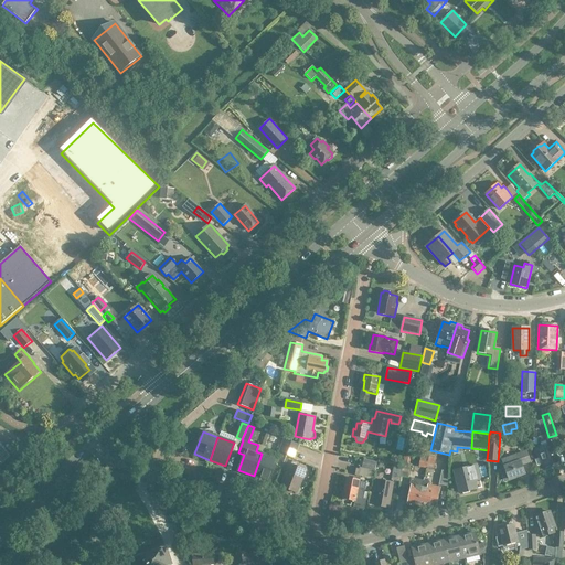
[(284,438),(280,446),(296,451),(298,444),(284,438)]
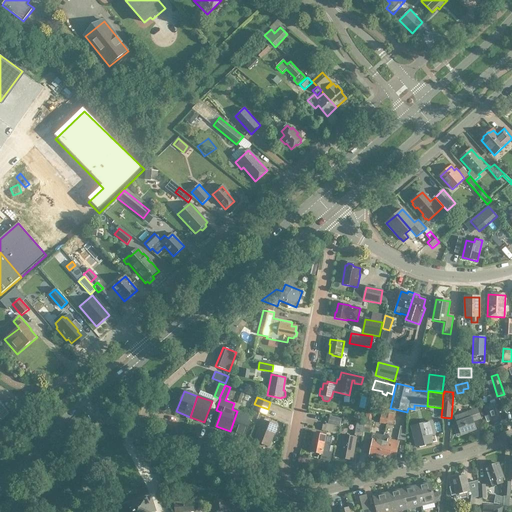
[(503,411),(505,411),(502,401),(486,407),(491,424),(493,423),(494,426),(499,424),(499,421),(505,419),(503,411)]
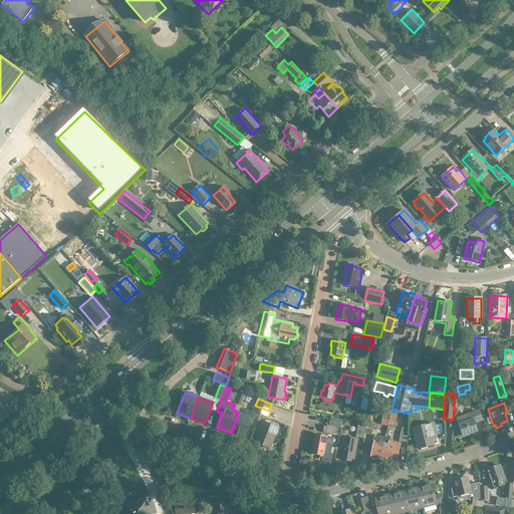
[(0,404),(0,424),(10,416),(0,404)]
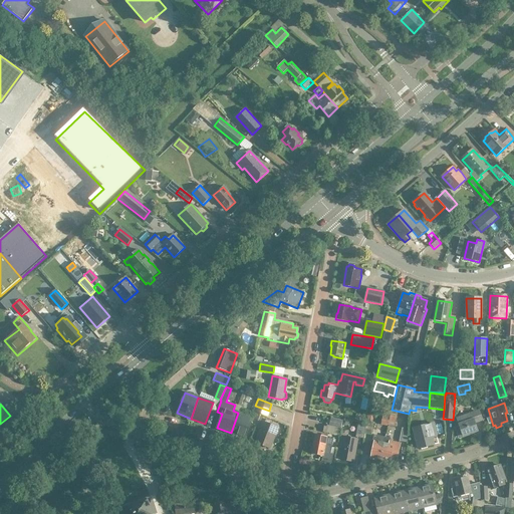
[(380,426),(388,427),(391,416),(392,410),(393,406),(384,404),(380,426)]
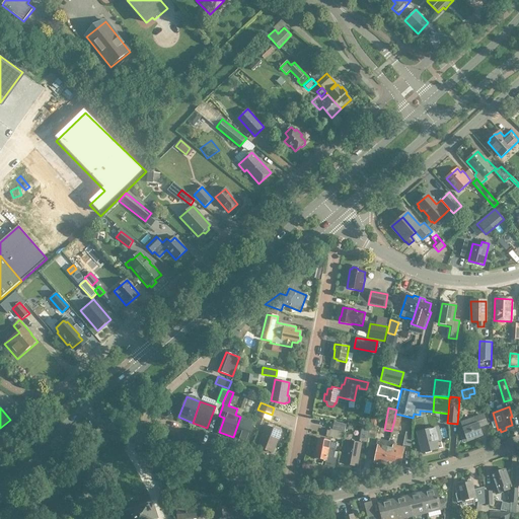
[(270,420),(272,415),(257,410),(255,415),(270,420)]
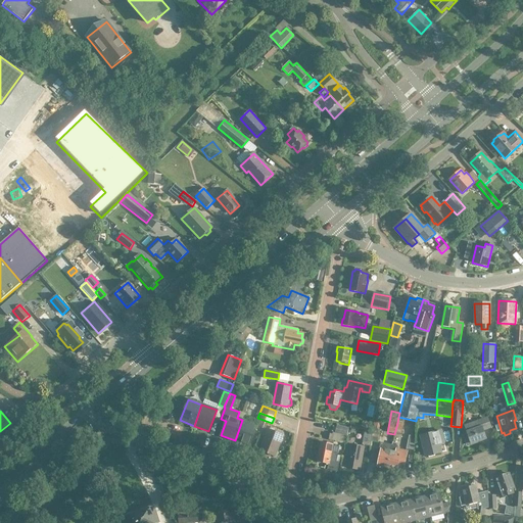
[(257,425),(242,420),(235,440),(249,446),(257,425)]
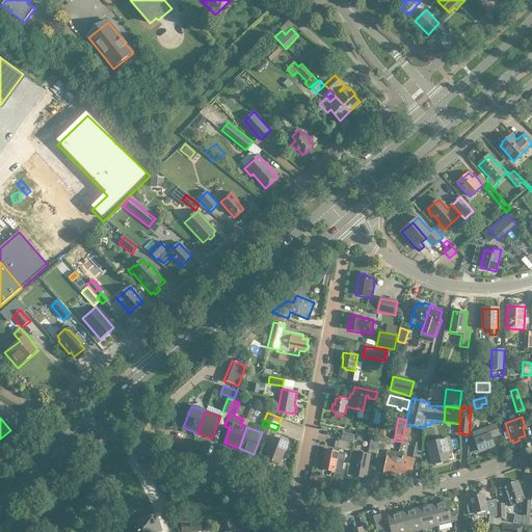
[(495,437),(490,427),(484,430),(484,429),(472,433),(479,452),(495,447),(491,439),(495,437)]
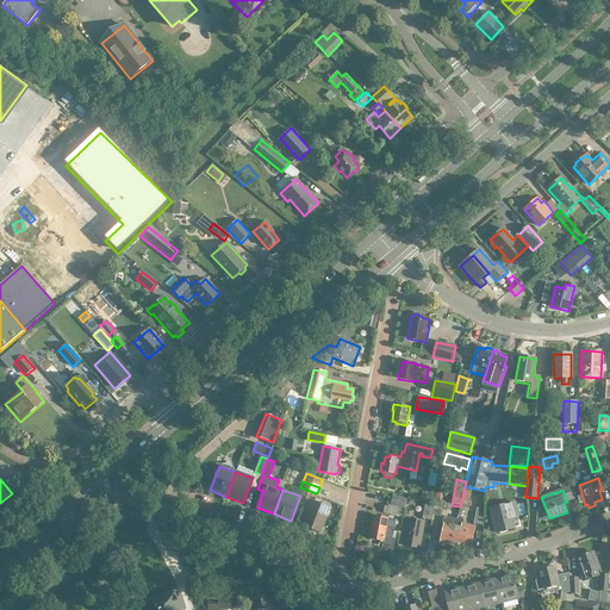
[(437,491),(435,503),(433,515),(441,516),(443,503),(442,502),(443,493),(437,491)]
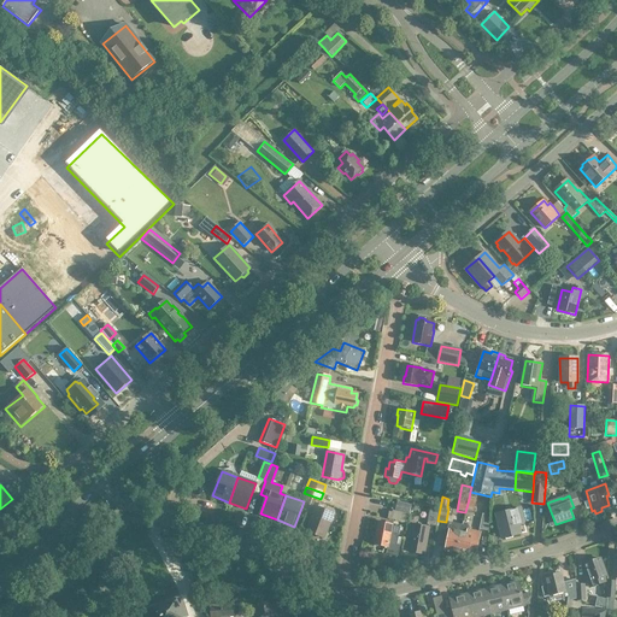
[(469,499),(465,512),(465,516),(472,517),(477,501),(469,499)]
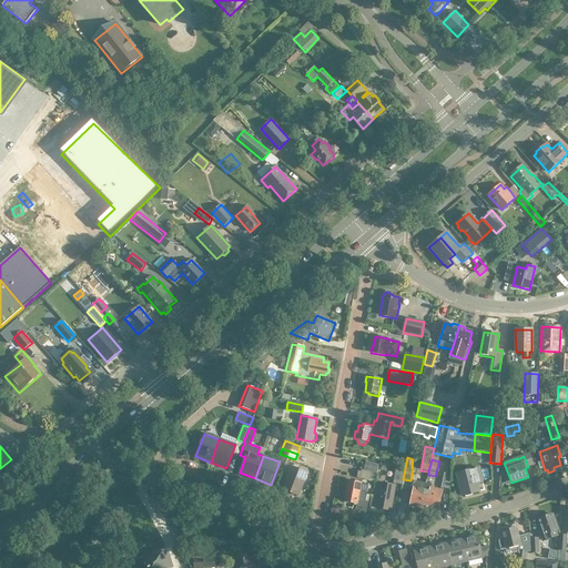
[(364,470),(377,474),(378,465),(365,462),(365,464),(362,464),(361,469),(364,469),(364,470)]
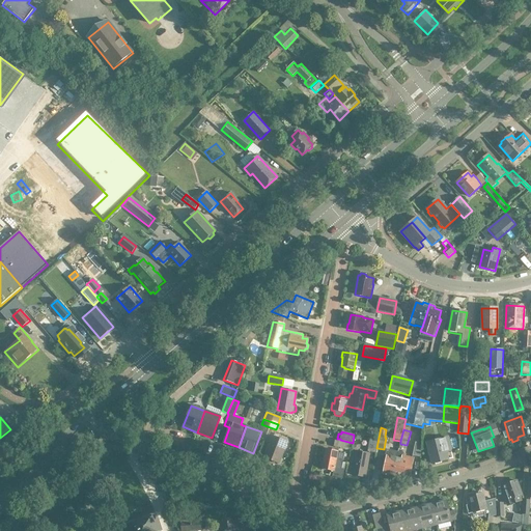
[(273,437),(264,457),(279,463),(287,442),(273,437)]
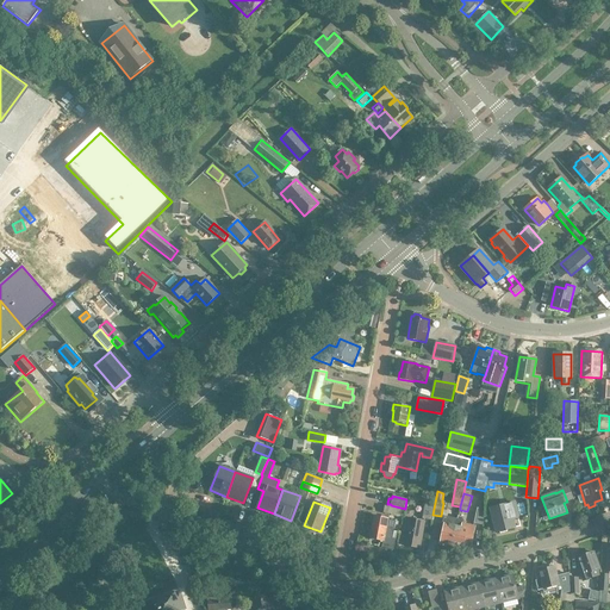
[(431,521),(433,515),(435,503),(425,502),(422,520),(424,520),(431,521)]
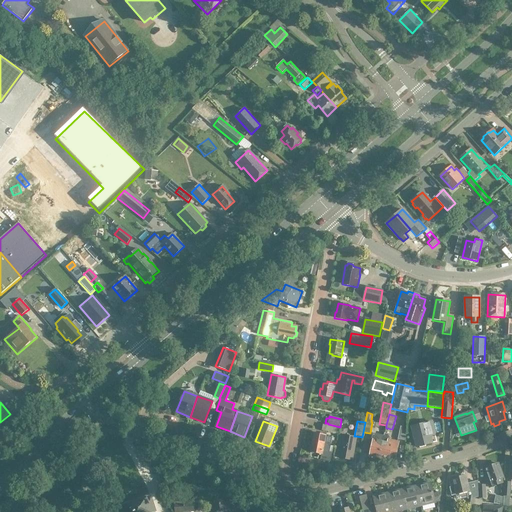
[(412,427),(417,447),(432,443),(430,436),(435,435),(432,422),(412,427)]
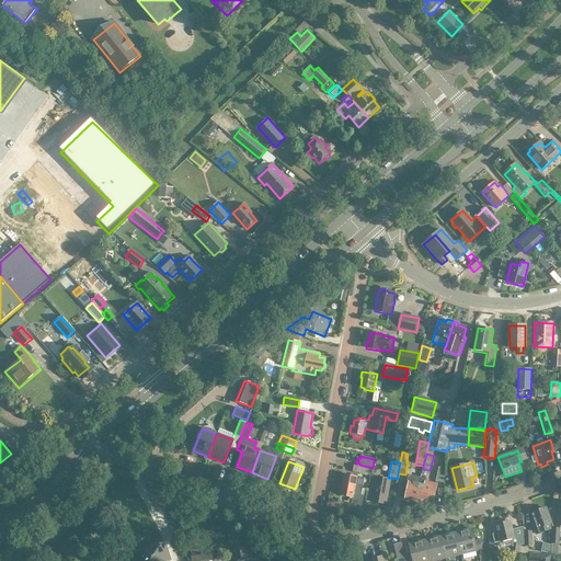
[(364,496),(361,495),(364,479),(357,478),(357,477),(344,473),(340,495),(353,499),(352,504),(363,506),(364,496)]
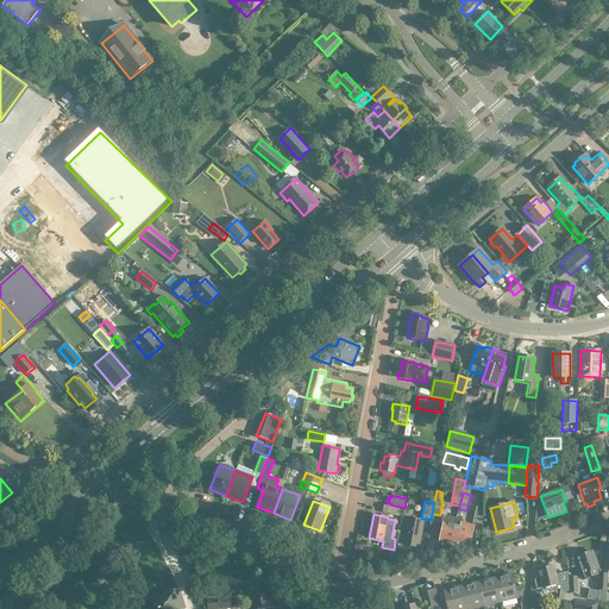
[(439,542),(451,545),(457,519),(456,519),(443,515),(441,522),(439,522),(435,541),(439,542)]
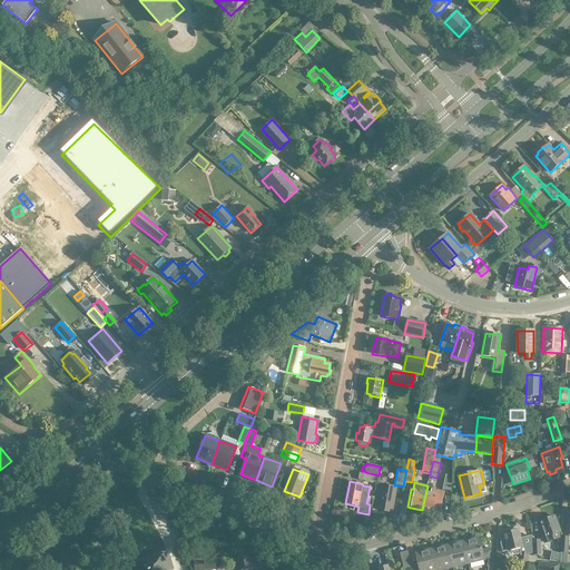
[(434,488),(431,483),(428,483),(426,485),(428,485),(422,510),(432,512),(433,509),(440,511),(444,492),(434,490),(434,488)]
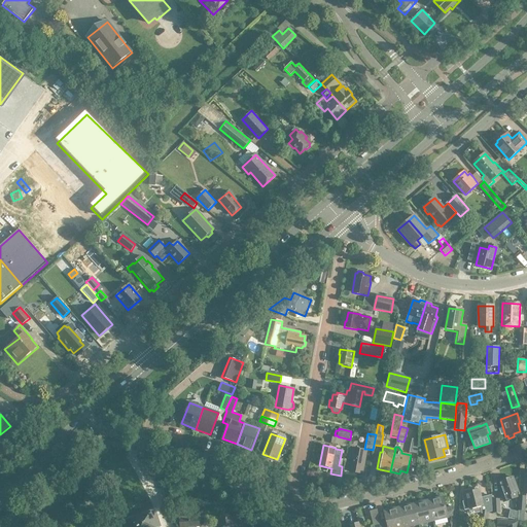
[(362,473),(365,458),(366,451),(354,448),(349,471),(362,473)]
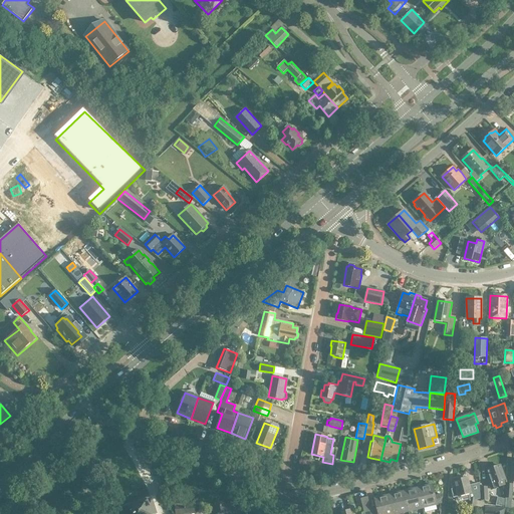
[(504,485),(502,481),(505,480),(500,466),(487,471),(489,478),(487,479),(490,485),(491,490),(504,485)]
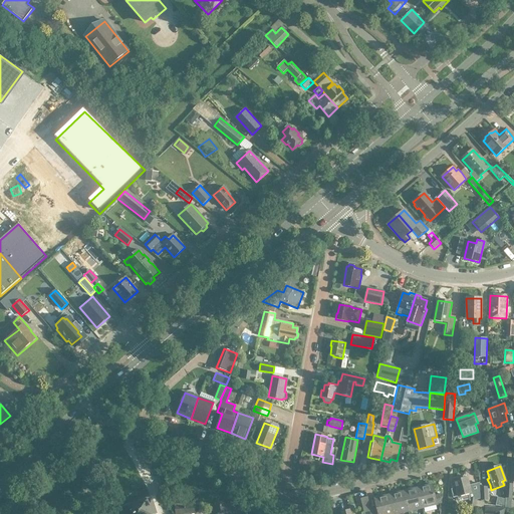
[(453,482),(452,482),(453,489),(451,490),(453,495),(452,495),(453,498),(468,494),(471,494),(470,491),(467,478),(461,480),(460,478),(453,480),(453,482)]
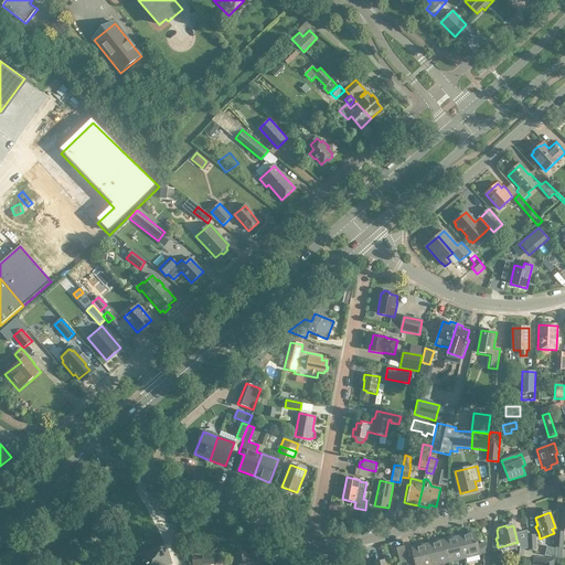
[(465,558),(480,554),(480,555),(486,554),(482,543),(478,545),(475,533),(459,536),(465,558)]
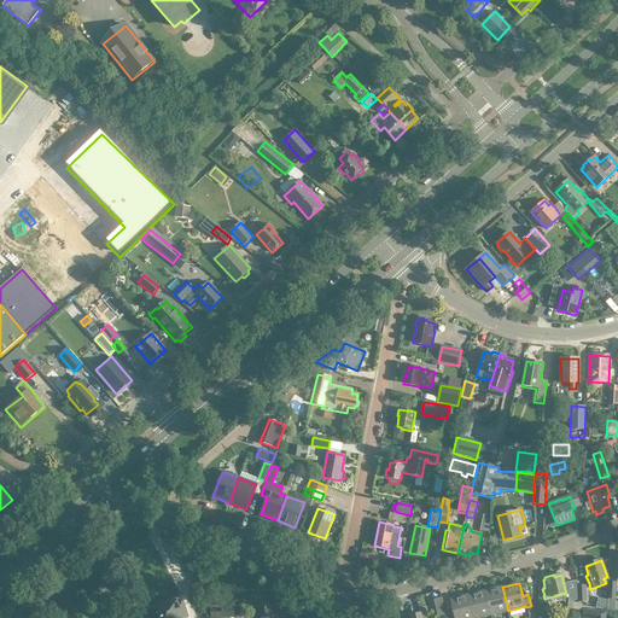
[(502,587),(485,592),(490,614),(508,611),(502,587)]
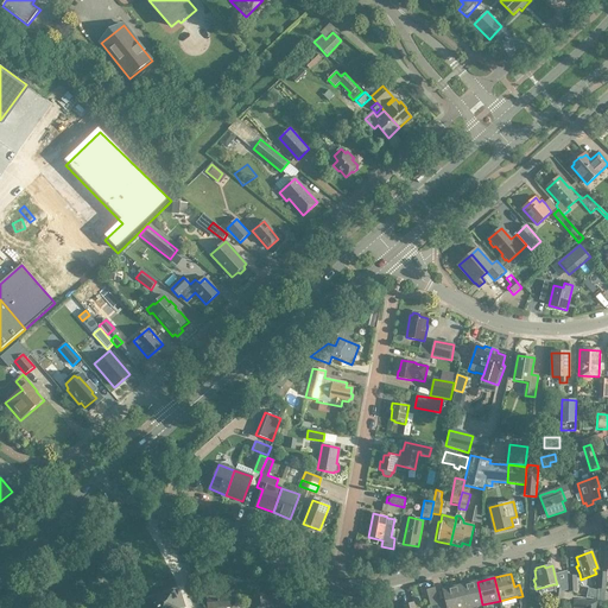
[(553,601),(552,607),(559,607),(562,593),(568,590),(567,586),(562,587),(559,581),(556,581),(557,584),(553,584),(555,591),(553,601)]
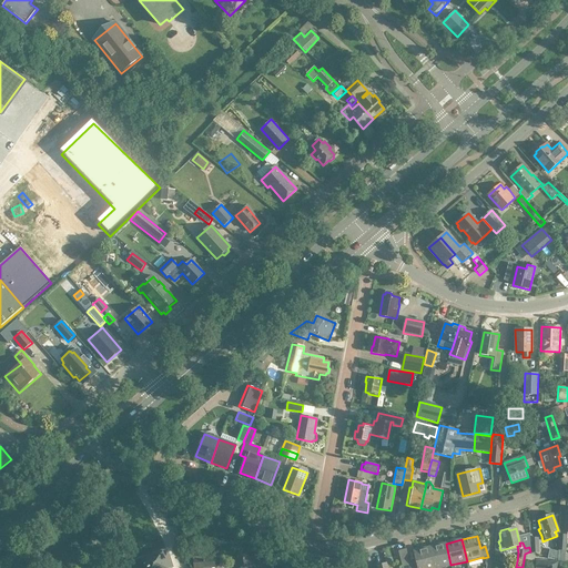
[(435,567),(437,567),(450,565),(446,544),(430,547),(435,567)]
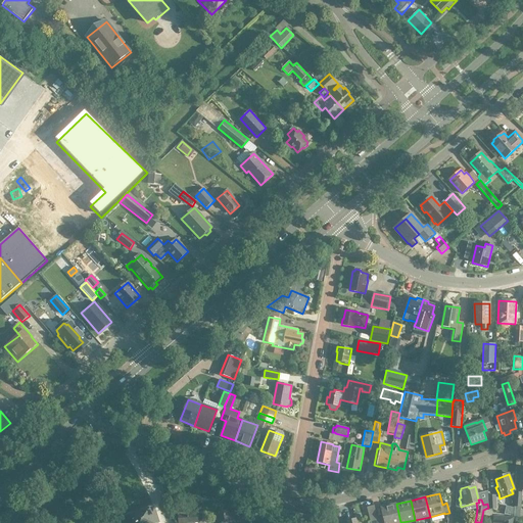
[(501,509),(509,511),(511,502),(502,501),(501,509)]
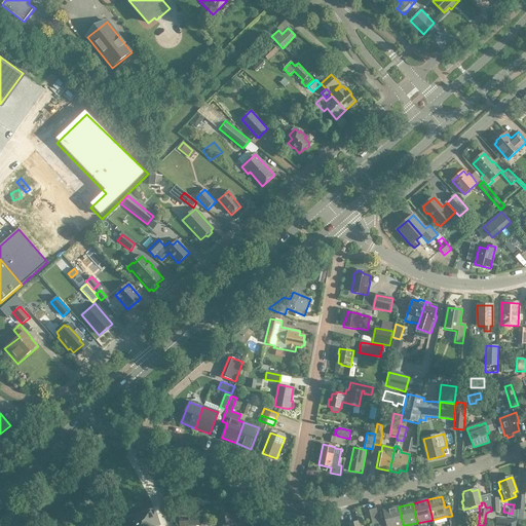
[(403,525),(399,506),(383,511),(386,522),(380,523),(380,525),(403,525)]
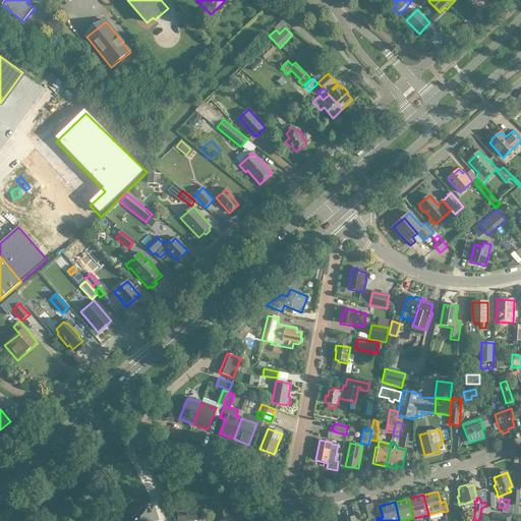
[(377,520),(377,518),(372,504),(365,506),(368,520),(377,520)]
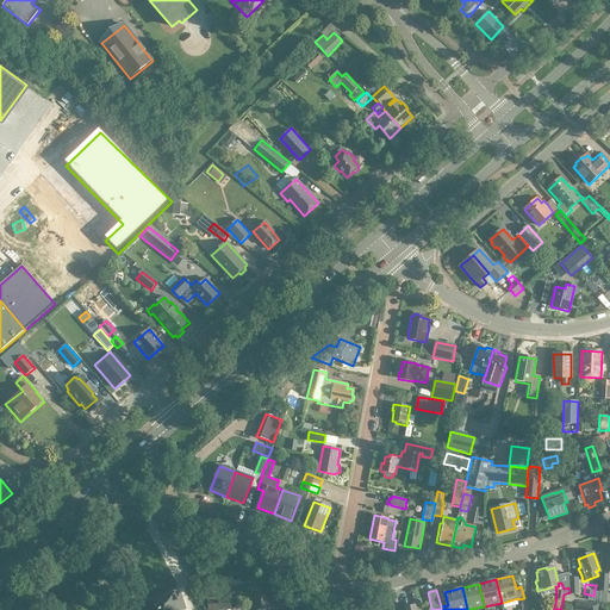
[(179,592),(145,603),(147,609),(180,609),(184,609),(179,592)]
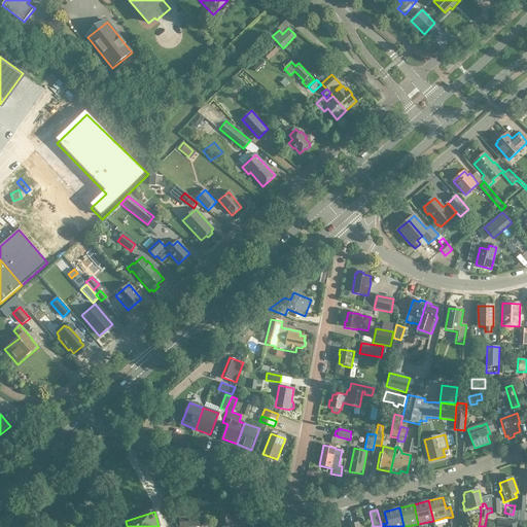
[(216,526),(240,526),(242,524),(241,524),(242,520),(233,518),(233,517),(220,513),(216,526)]
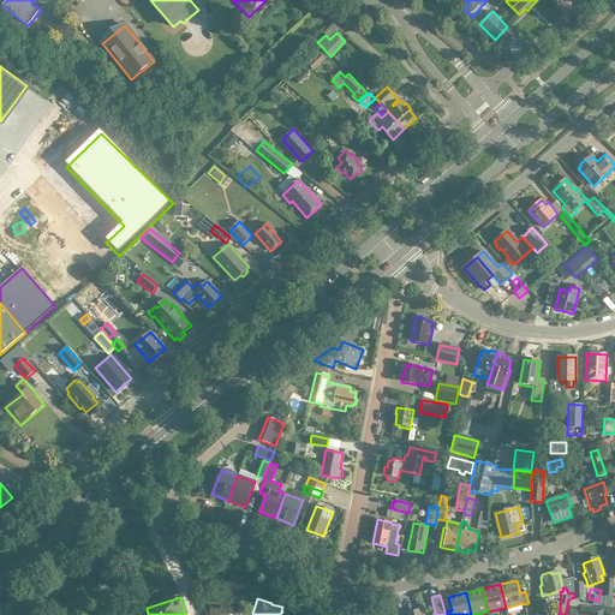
[(230,608),(230,604),(208,605),(208,614),(231,614),(231,608),(230,608)]
